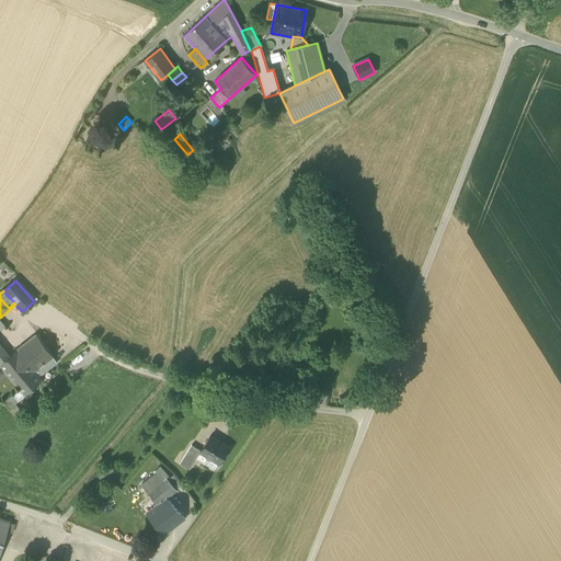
[(0,298),(9,308),(14,302),(3,292),(0,294),(0,298)]
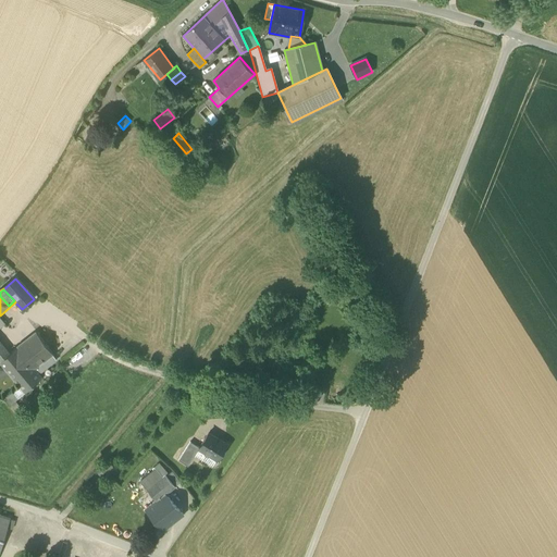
[(20,386),(25,393),(41,379),(38,375),(40,373),(56,360),(36,334),(9,356),(0,361),(0,363),(4,369),(10,375),(20,386)]
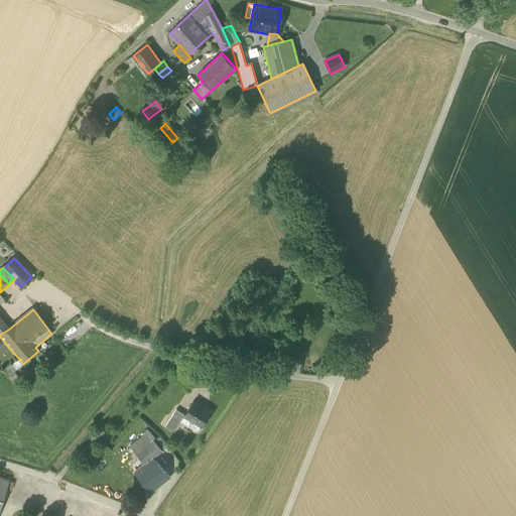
[(0,351),(9,348),(4,342),(0,344),(0,351)]
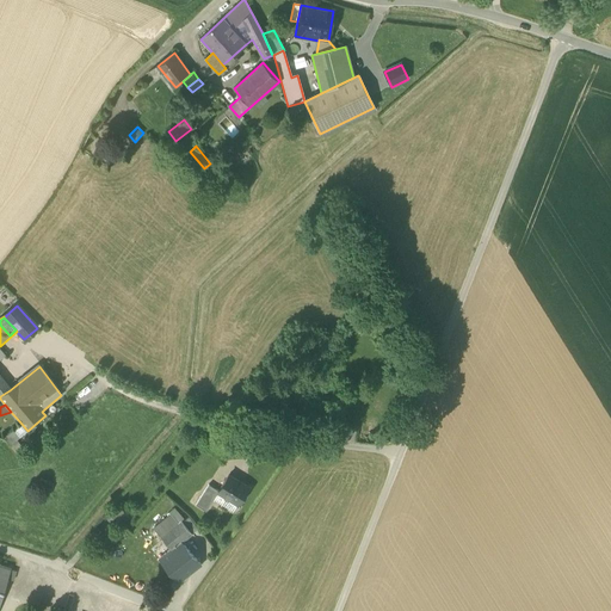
[(28,432),(28,431),(22,424),(13,431),(19,439),(28,432)]
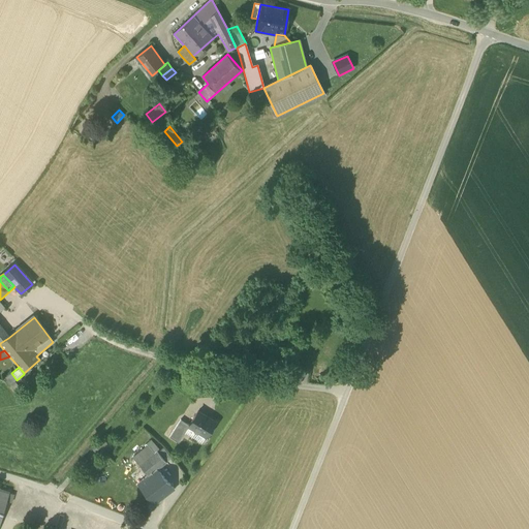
[(3,380),(8,387),(14,382),(17,380),(11,373),(3,380)]
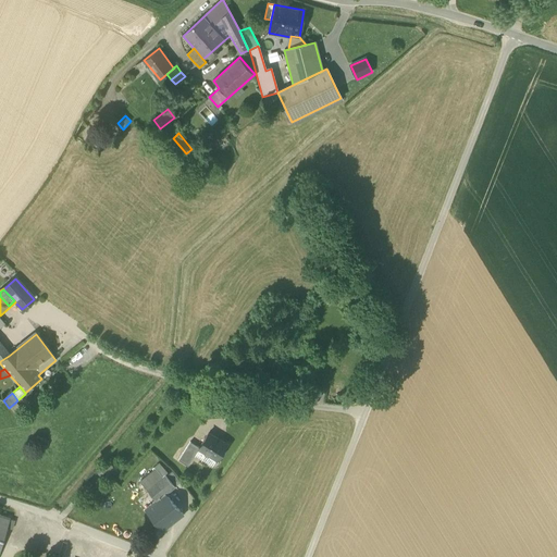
[(22,411),(15,403),(9,408),(15,416),(22,411)]
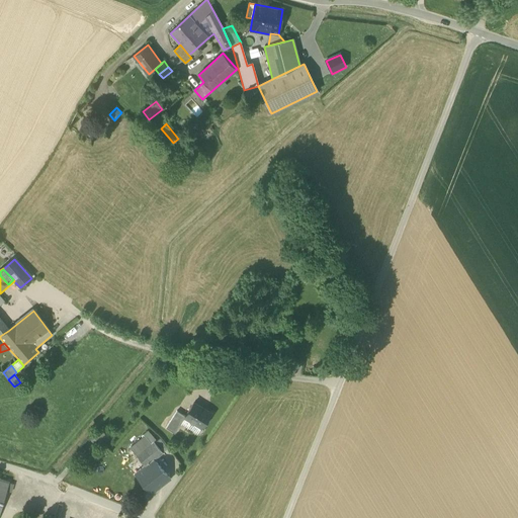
[(185,418),(191,422),(187,427),(197,433),(201,428),(210,413),(200,406),(199,407),(193,403),(185,416),(184,417),(185,418)]
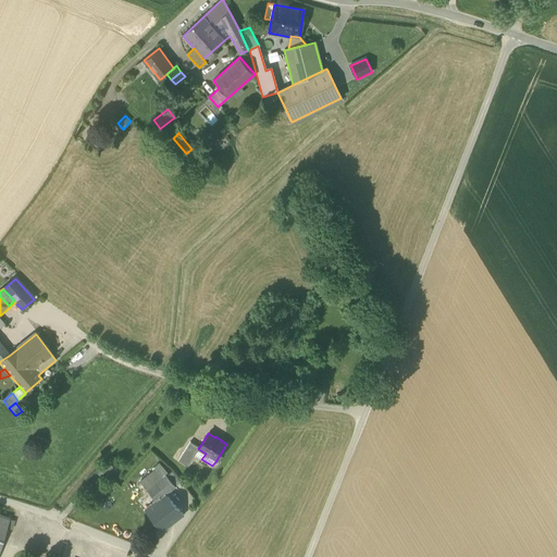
[(178,460),(187,467),(195,455),(199,449),(198,448),(199,447),(189,442),(178,460)]
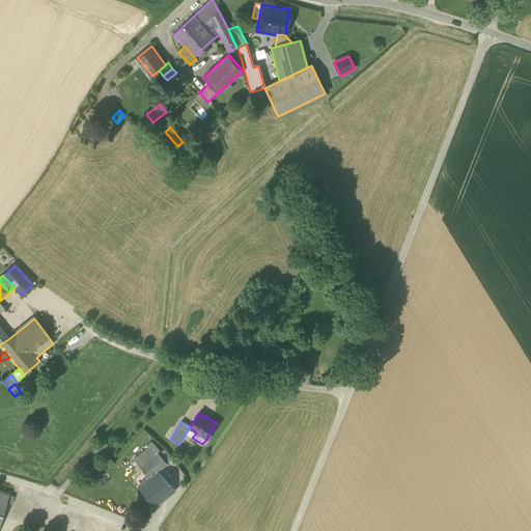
[(186,434),(192,438),(196,432),(190,428),(186,434)]
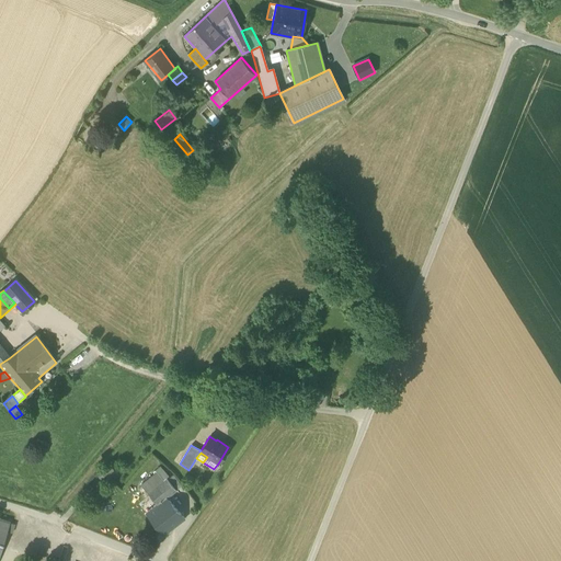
[(106,469),(117,479),(119,477),(105,464),(99,471),(103,474),(106,469)]
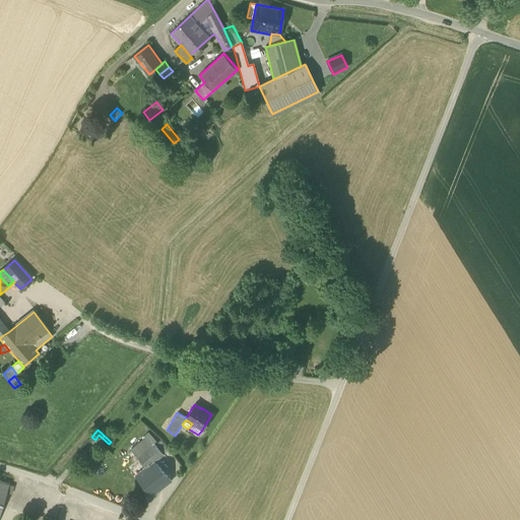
[(153,441),(155,443),(157,442),(148,432),(143,437),(144,438),(145,437),(150,443),(152,441),(153,441)]
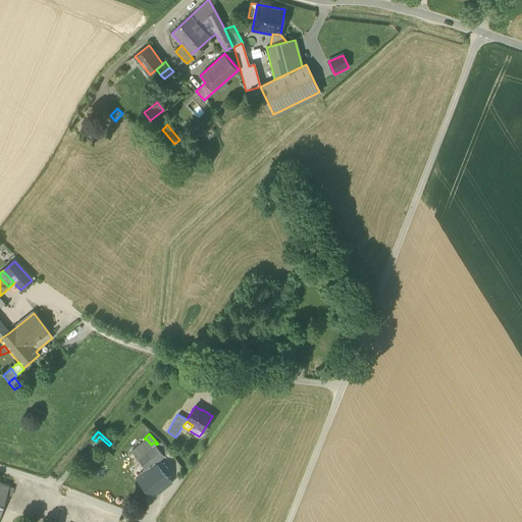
[(96,441),(105,450),(109,446),(99,436),(96,441)]
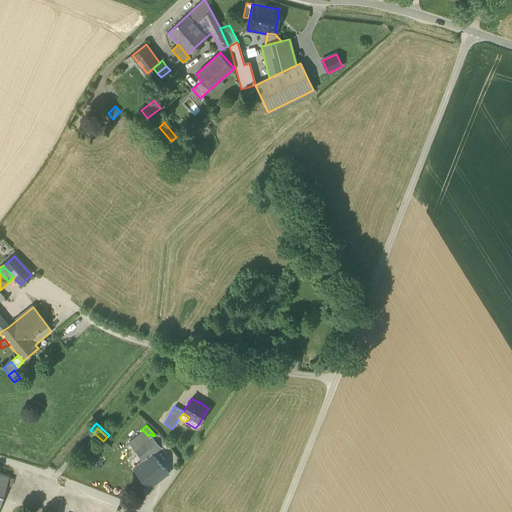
[(128,443),(134,450),(149,438),(148,436),(143,430),(142,431),(128,443)]
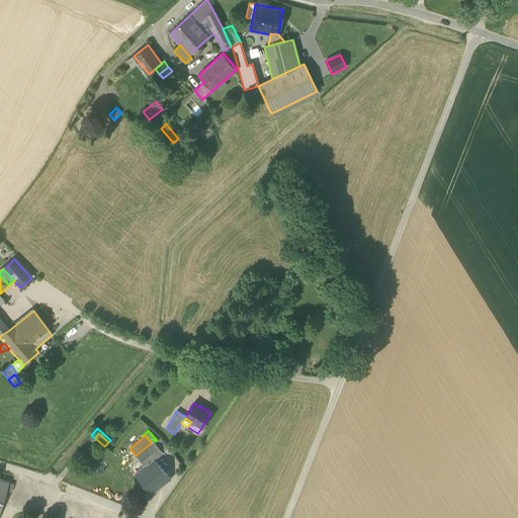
[(160,438),(157,440),(155,441),(154,442),(163,453),(167,449),(160,438)]
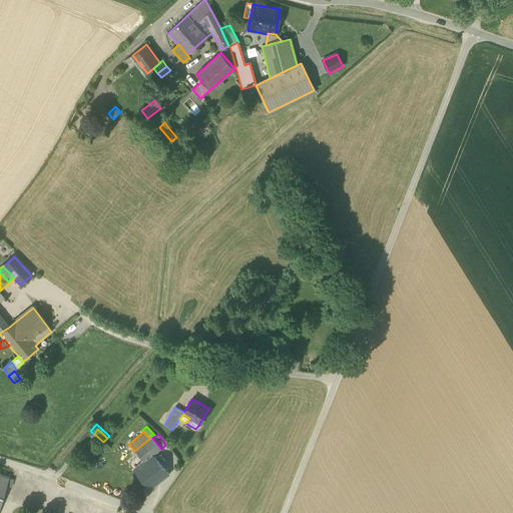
[(150,435),(148,437),(149,439),(134,451),(139,457),(143,461),(151,455),(152,456),(161,449),(152,438),(153,437),(151,435),(150,435)]
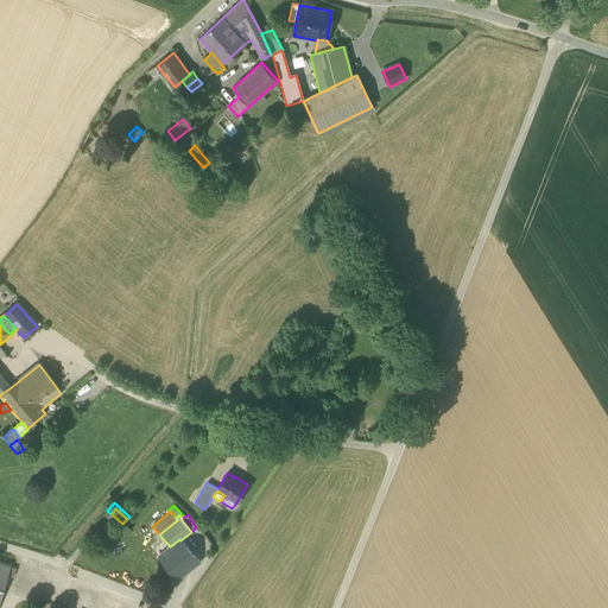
[(158,557),(178,582),(200,563),(181,540),(179,539),(170,546),(160,555),(158,557)]
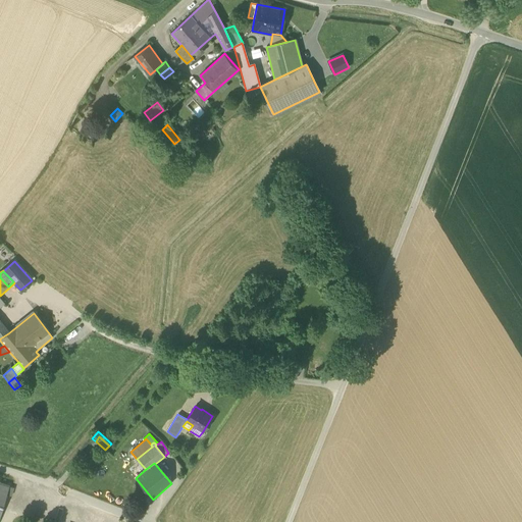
[(134,472),(138,476),(146,469),(142,465),(134,472)]
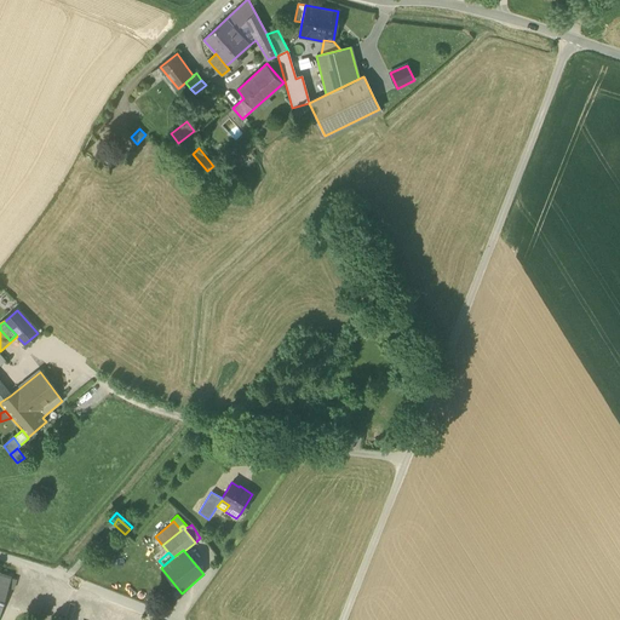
[(0,575),(0,615),(7,590),(11,579),(0,575)]
